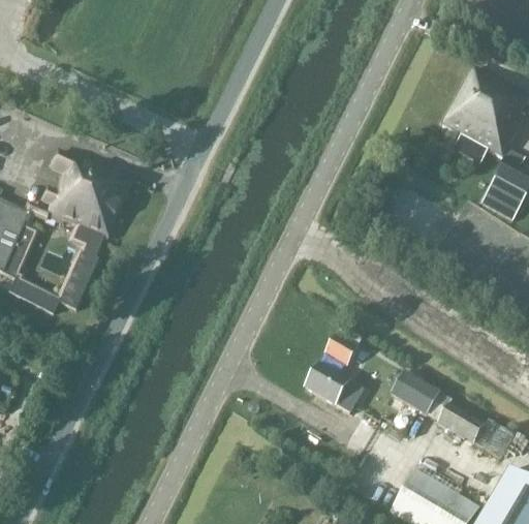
[(440,123),(501,156),(504,157),(480,202),(511,218),(528,185),(528,168),(520,164),(524,156),(506,147),(524,115),(521,113),(528,96),(471,65),(440,123)]
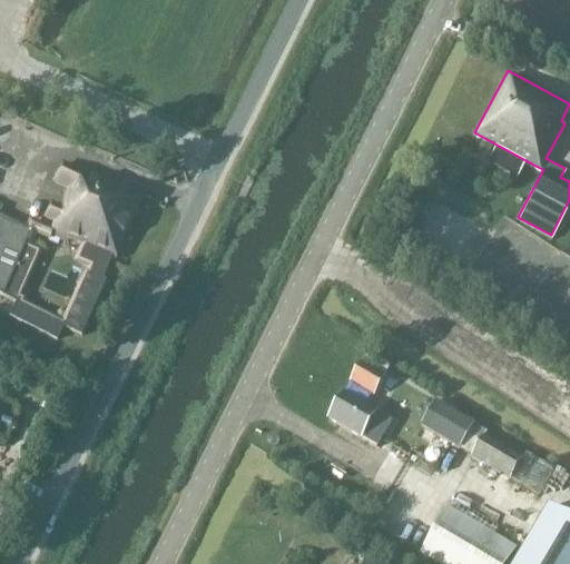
[(106,279),(100,276),(112,251),(114,251),(139,194),(60,159),(52,178),(67,186),(59,203),(50,198),(43,215),(52,219),(50,224),(29,214),(25,220),(1,209),(3,204),(0,201),(0,292),(16,298),(22,302),(23,296),(19,295),(41,248),(32,244),(37,233),(58,243),(60,238),(66,239),(68,237),(79,241),(74,257),(86,265),(85,269),(82,268),(59,319),(58,320),(62,323),(80,332),(106,279)]
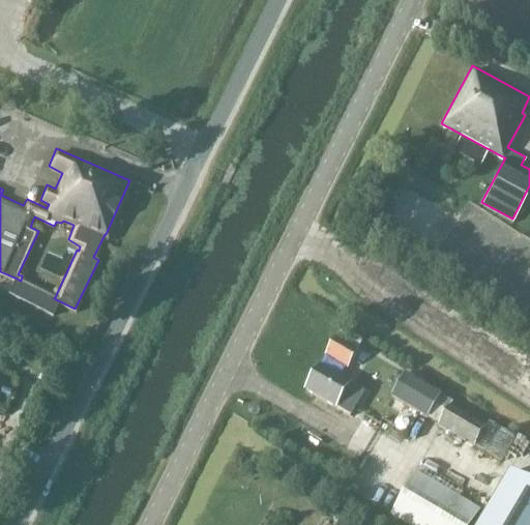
[(54,298),(55,297),(21,281),(15,278),(8,292),(52,314),(58,300),(54,298)]
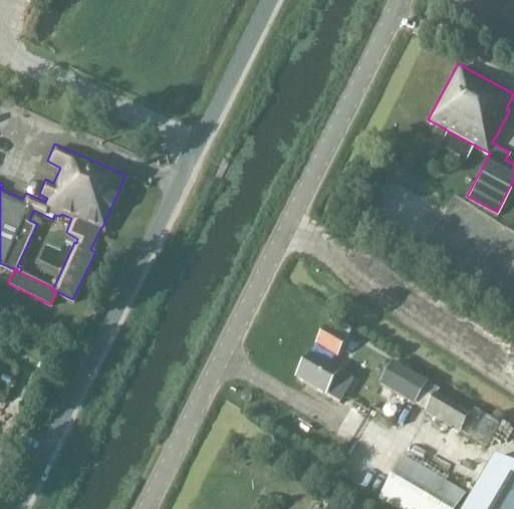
[(336,354),(347,337),(346,336),(352,326),(331,314),(325,324),(325,323),(314,342),(315,342),(309,352),(295,375),(339,401),(352,377),(328,363),(334,353),(336,354)]
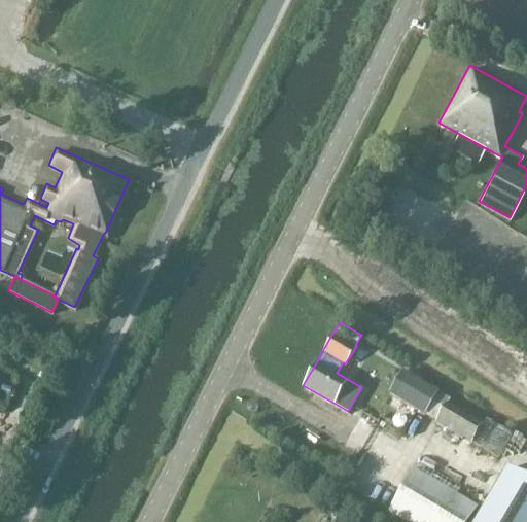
[(450,397),(438,390),(400,369),(387,392),(424,414),(434,420),(471,441),(483,422),(447,402),(450,397)]
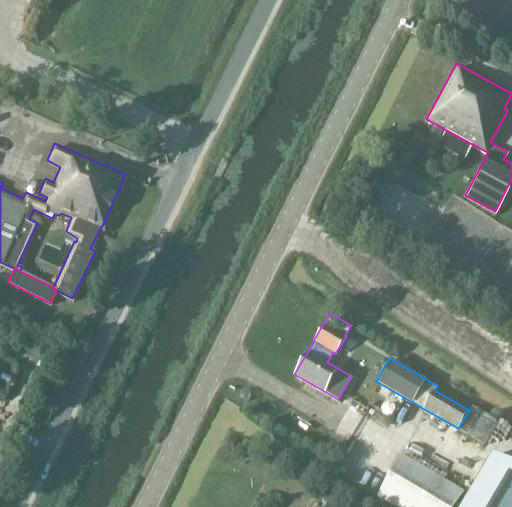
[(401,453),(388,474),(376,496),(395,506),(452,506),(463,489),(401,453)]
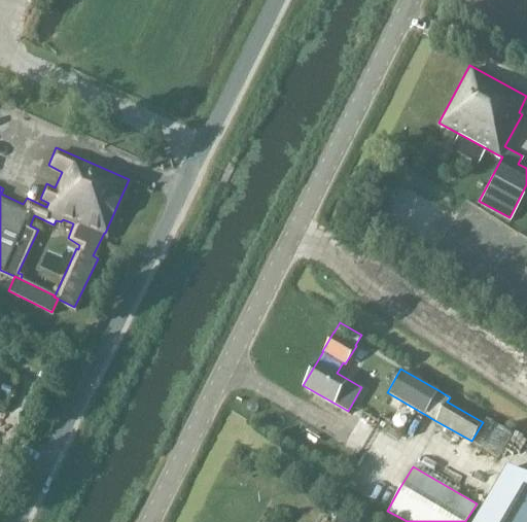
[(471,521),(526,521),(526,478),(505,466),(471,521)]
